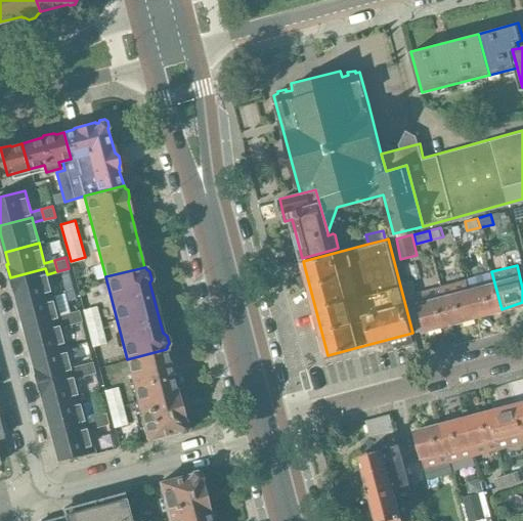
[(18,303),(52,294),(47,274),(45,268),(10,277),(13,291),(15,291),(18,303)]
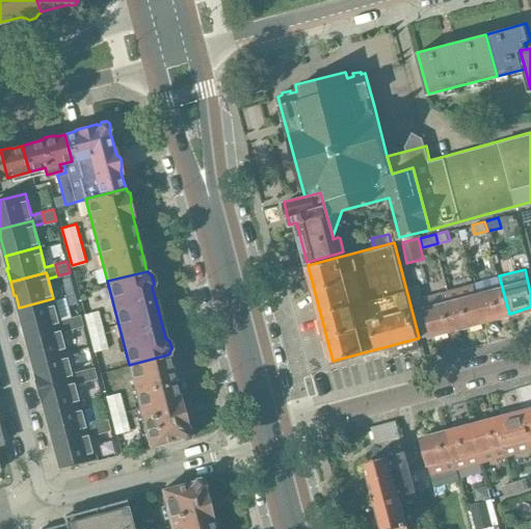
[(459,327),(483,320),(477,294),(474,284),(450,290),(459,327)]
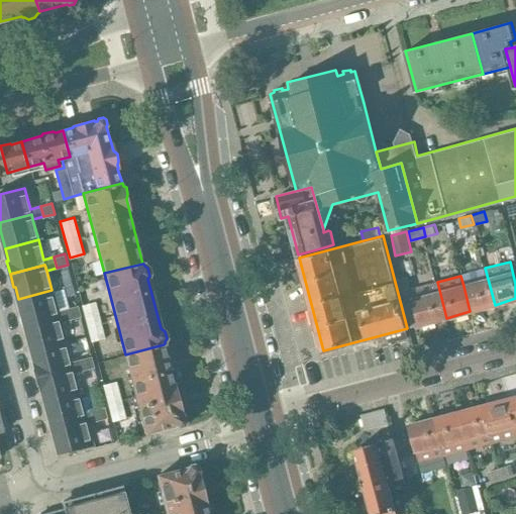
[(463,286),(470,311),(495,305),(488,279),(487,279),(463,286)]
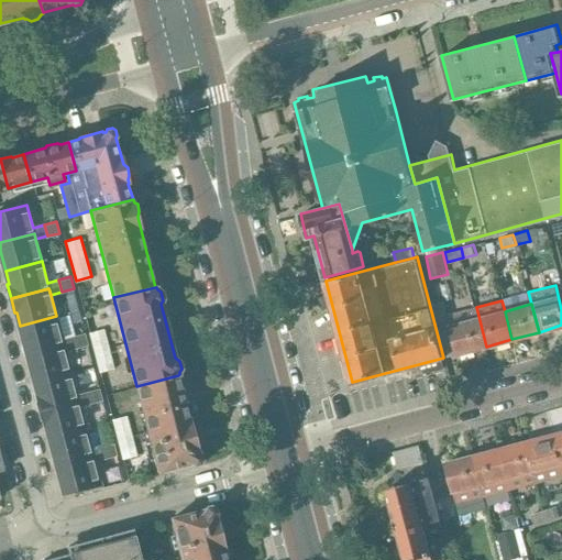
[(458,353),(486,347),(476,307),(448,315),(451,326),(458,353)]
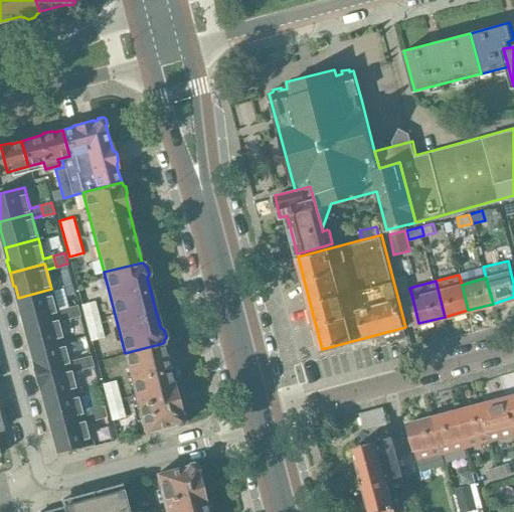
[(25,323),(57,315),(59,320),(69,317),(67,307),(56,309),(51,289),(18,298),(25,323)]
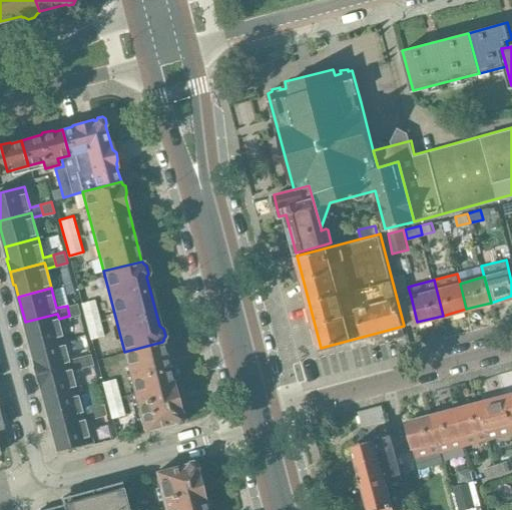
[(81,303),(91,339),(104,335),(95,299),(81,303)]
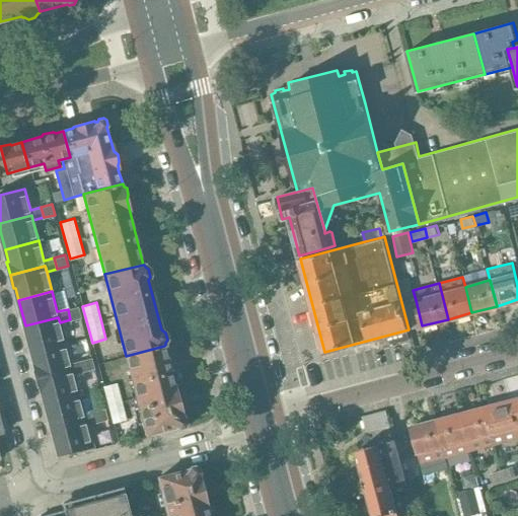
[(78,306),(68,309),(70,319),(81,316),(78,306)]
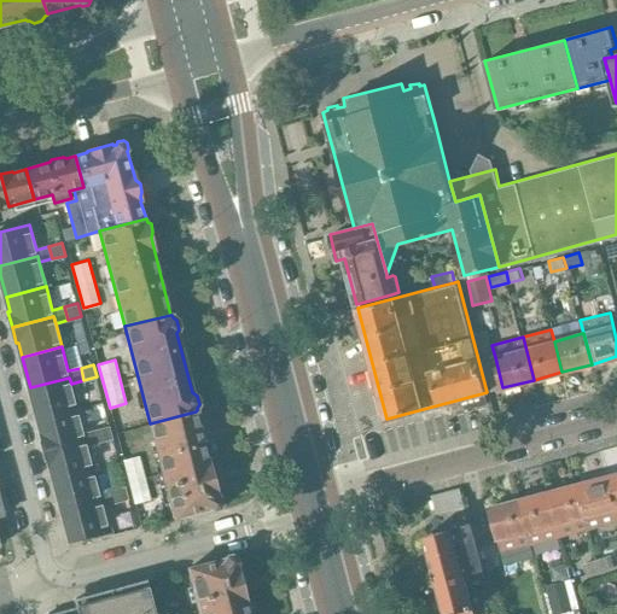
[(38,417),(77,408),(71,384),(69,378),(30,387),(38,417)]
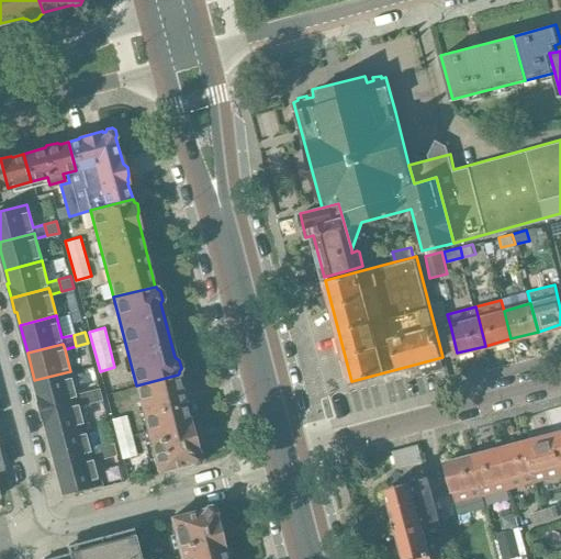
[(40,409),(78,399),(79,404),(91,401),(88,390),(76,393),(70,371),(34,380),(37,393),(36,394),(40,409)]
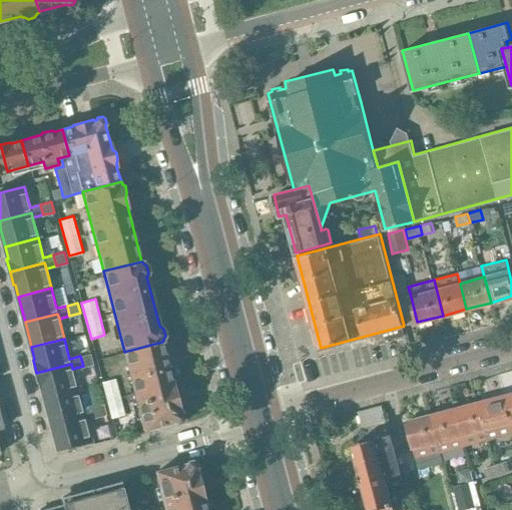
[(124,352),(144,427),(145,430),(176,422),(178,423),(182,422),(185,417),(184,413),(181,412),(162,342),(124,352)]
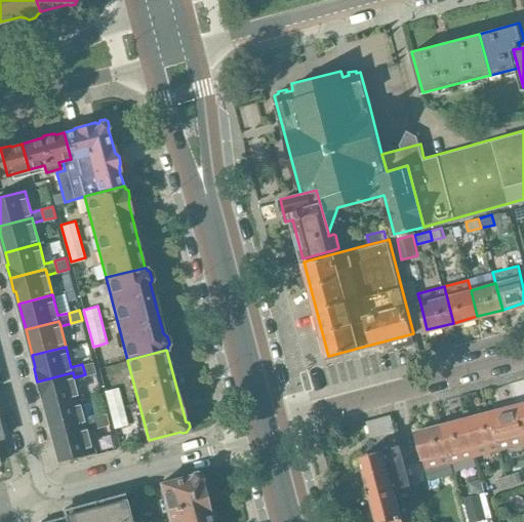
[(93,361),(82,364),(85,374),(95,372),(93,361)]
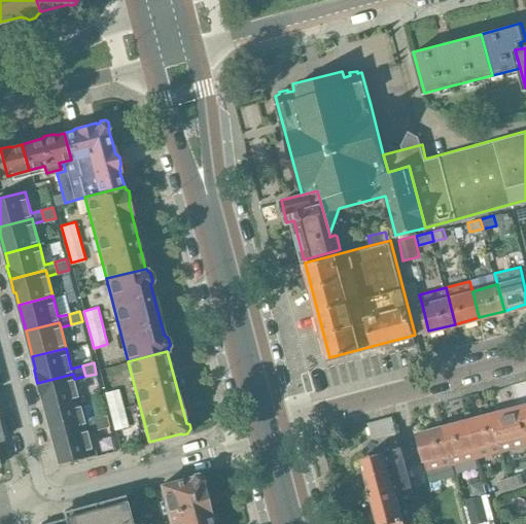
[(45,409),(79,399),(74,379),(73,374),(37,383),(41,396),(42,396),(45,409)]
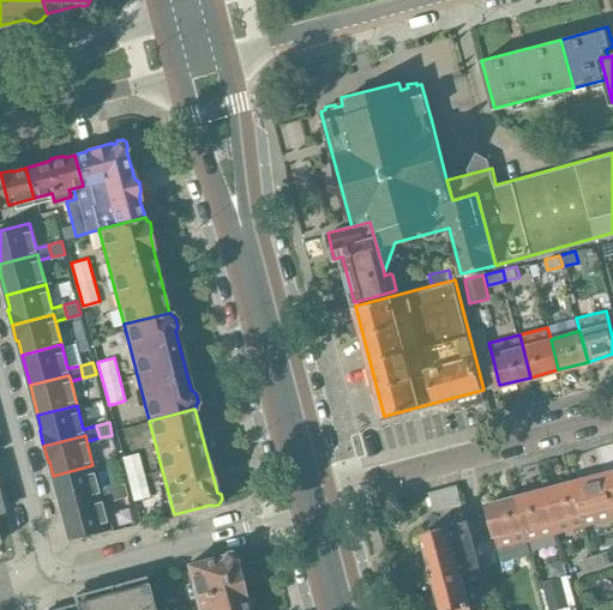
[(122,456),(134,500),(150,496),(138,452),(122,456)]
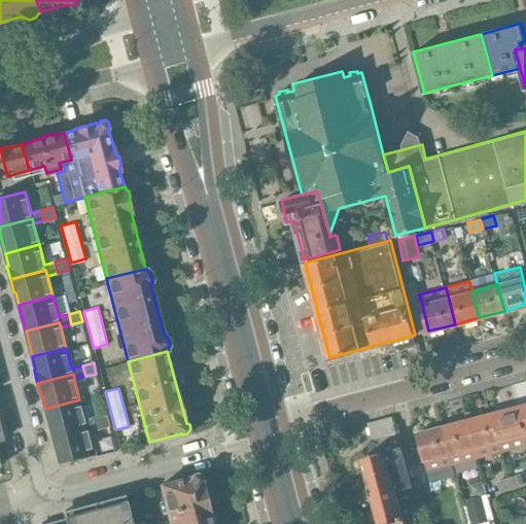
[(53,434),(86,425),(88,430),(99,428),(96,417),(85,420),(79,399),(45,409),(53,434)]
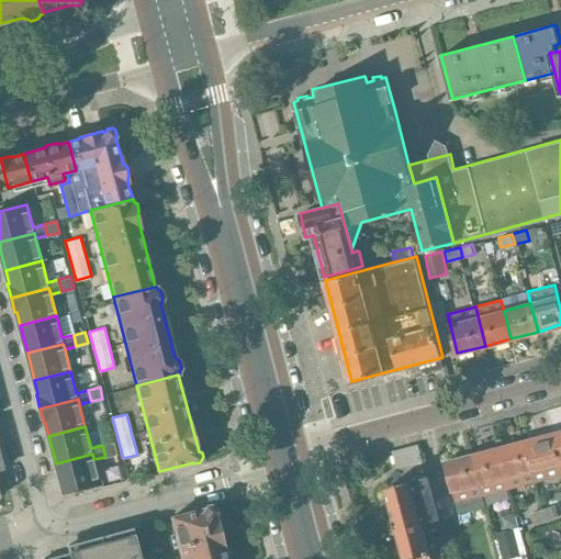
[(560,465),(552,434),(526,442),(536,480),(560,472),(560,465)]
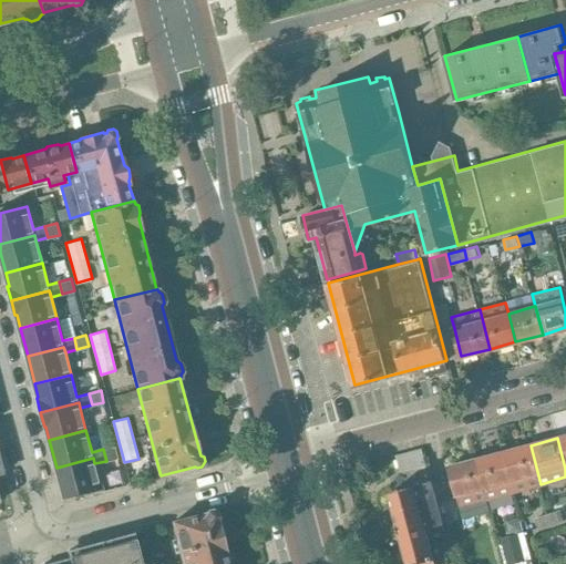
[(115,445),(103,449),(106,461),(119,458),(115,445)]
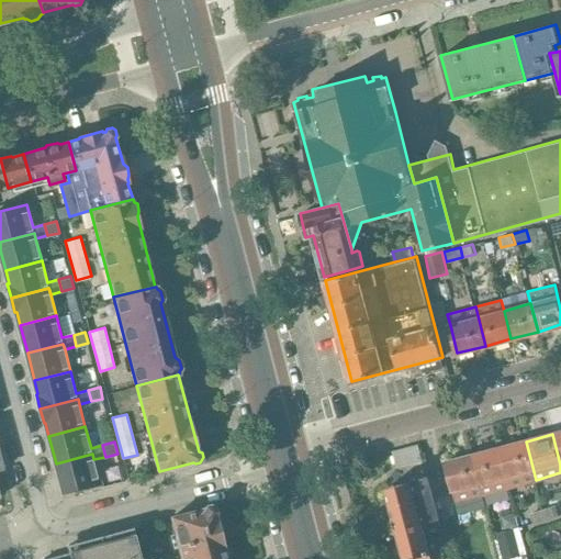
[(526,442),(498,448),(509,487),(536,480),(526,442)]
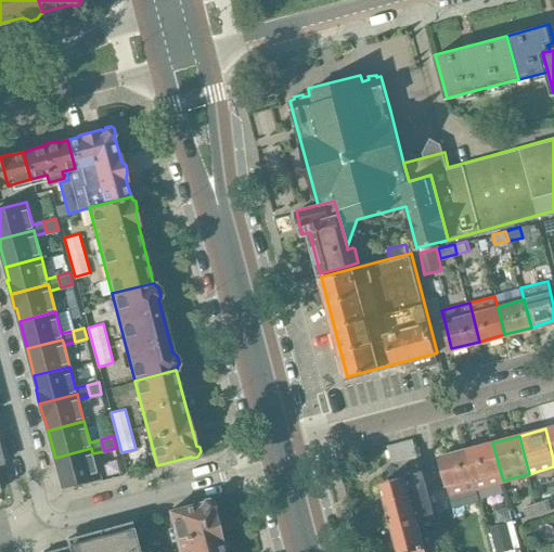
[(477,488),(503,480),(492,443),(466,450),(477,488)]
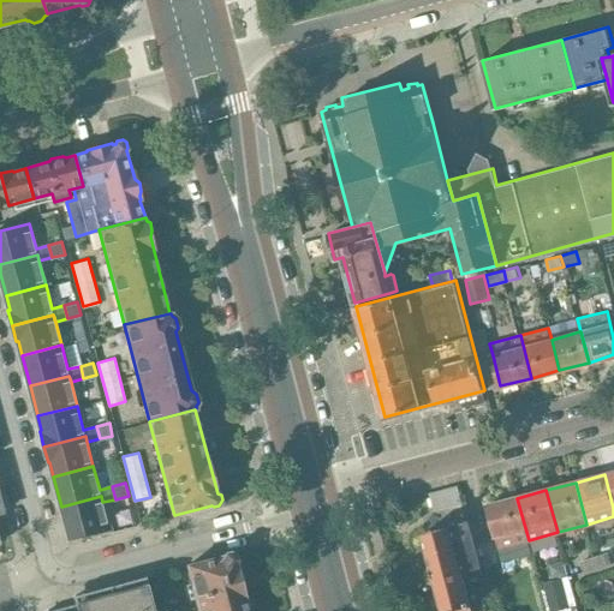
[(101,496),(61,507),(70,538),(93,532),(94,534),(109,529),(102,502),(101,496)]
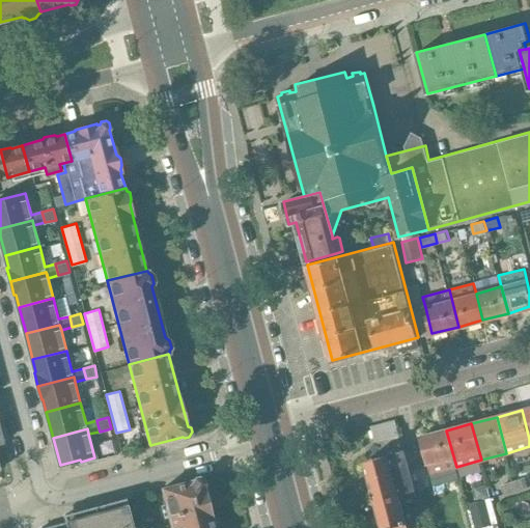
[(446,431),(421,437),(427,462),(427,463),(430,474),(456,467),(446,431)]
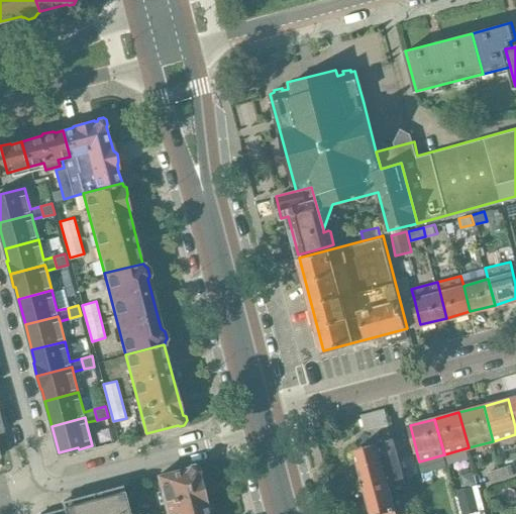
[(407,513),(414,512),(414,511),(409,512),(404,493),(393,496),(389,481),(405,477),(395,437),(353,448),(371,513),(407,513)]
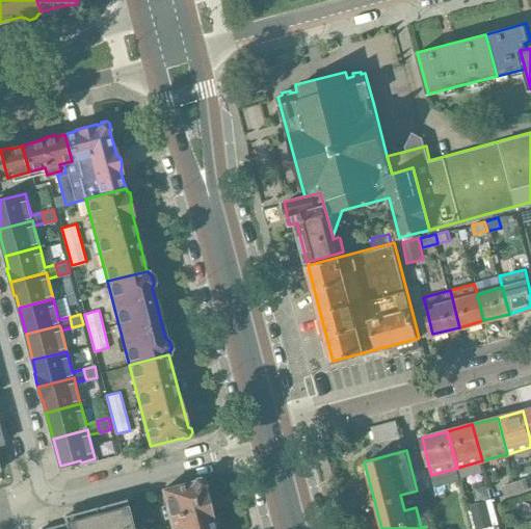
[(205,479),(200,477),(195,478),(194,480),(162,488),(173,528),(215,528),(204,485),(206,483),(205,479)]
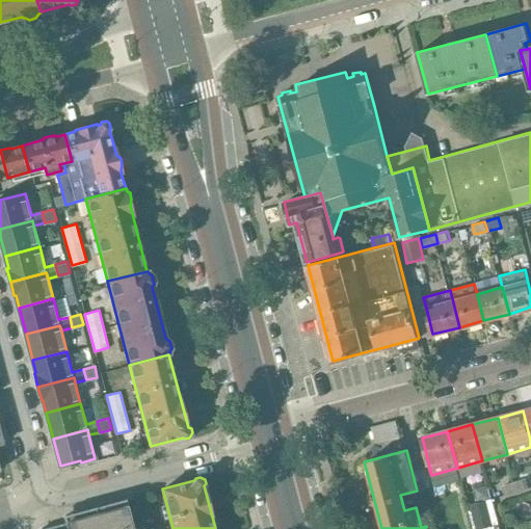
[(514,481),(518,491),(529,487),(526,477),(514,481)]
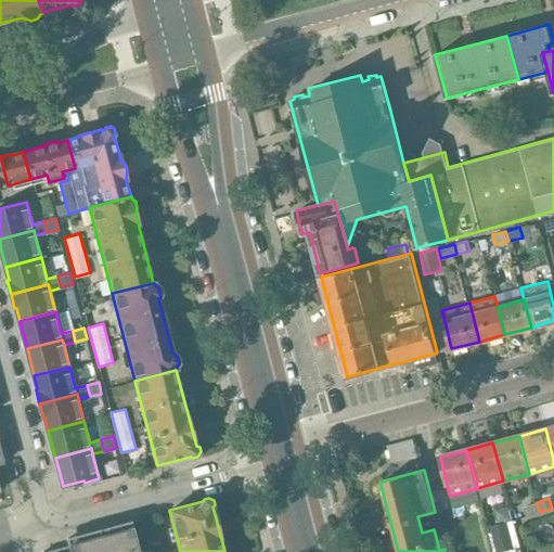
[(540,512),(537,502),(524,505),(528,516),(540,512)]
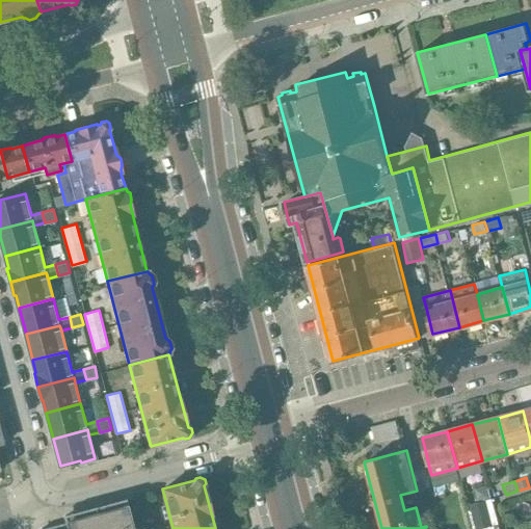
[(134,528),(127,498),(63,514),(65,522),(40,528),(134,528)]
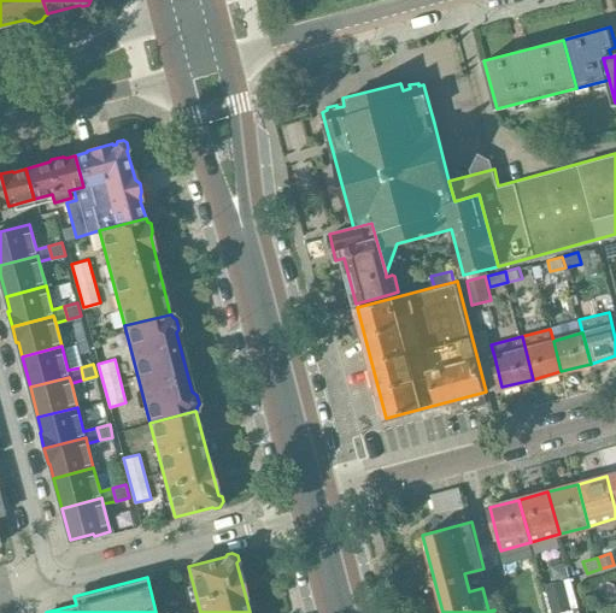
[(567,584),(549,589),(553,612),(573,608),(567,584)]
